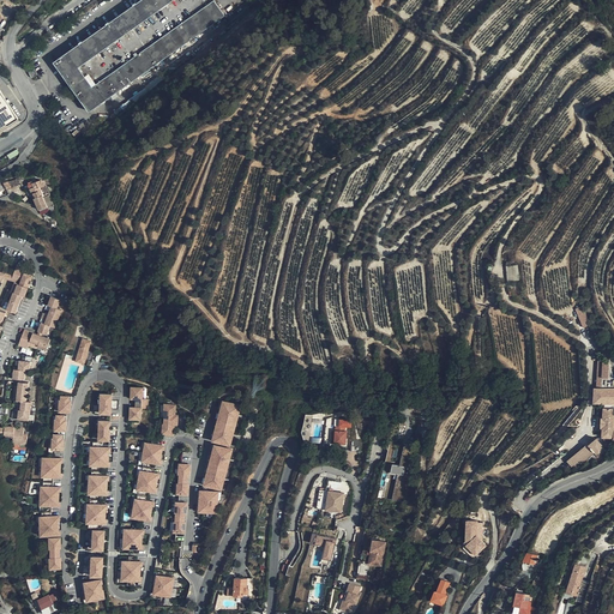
[(0,14),(12,4),(7,0),(4,0),(0,4),(0,14)]
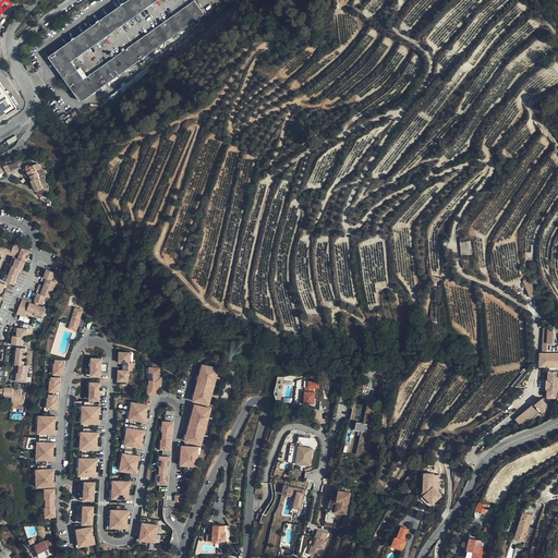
[(81,102),(216,5),(211,0),(129,0),(48,58),(81,102)]
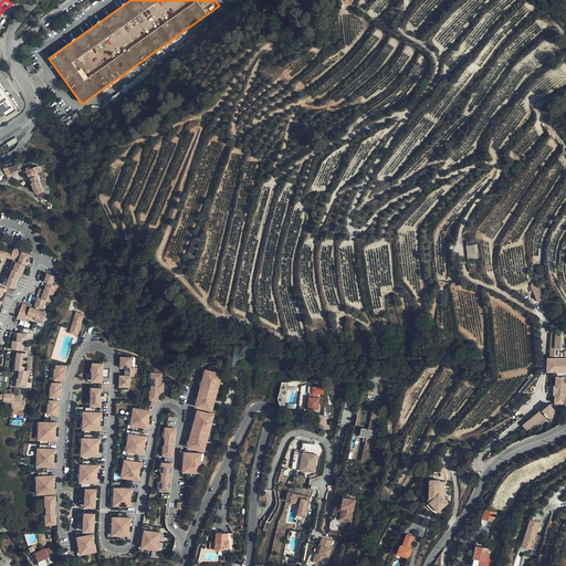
[(0,118),(17,109),(0,83),(0,118)]
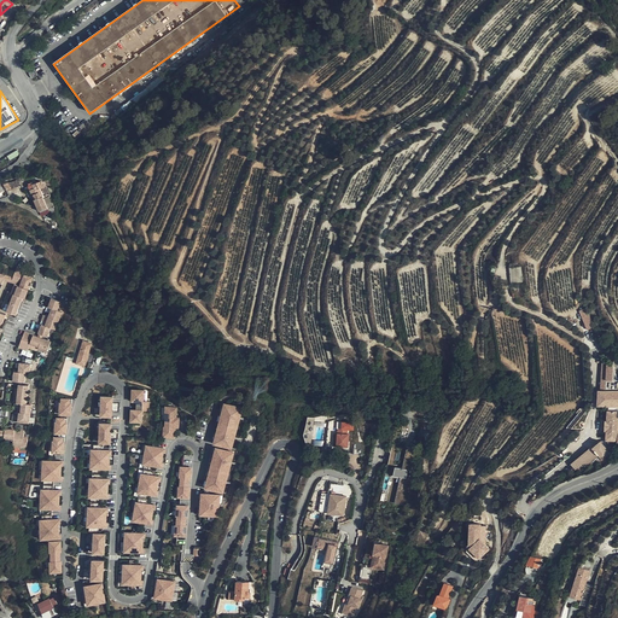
[(5,184),(7,190),(22,185),(19,178),(5,184)]
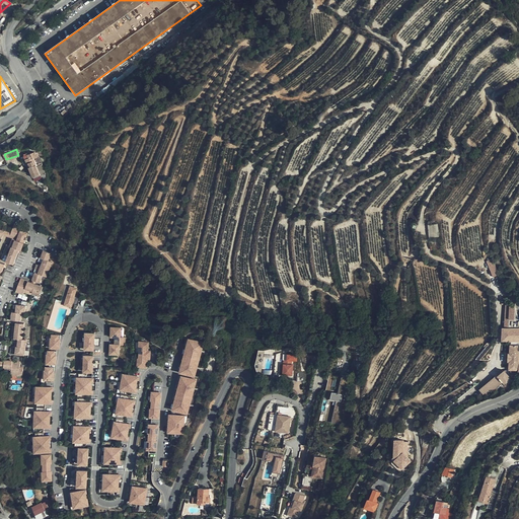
[(24,156),(25,160),(28,168),(36,164),(38,167),(42,165),(38,153),(34,152),(24,156)]
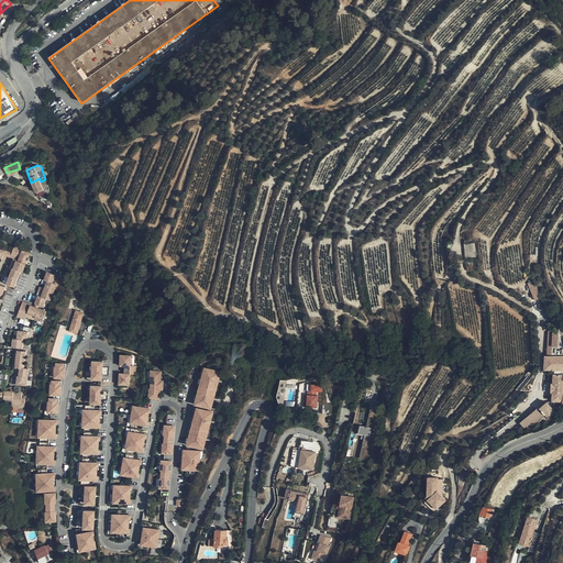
[(31,183),(32,185),(35,192),(44,190),(41,181),(40,178),(31,183)]
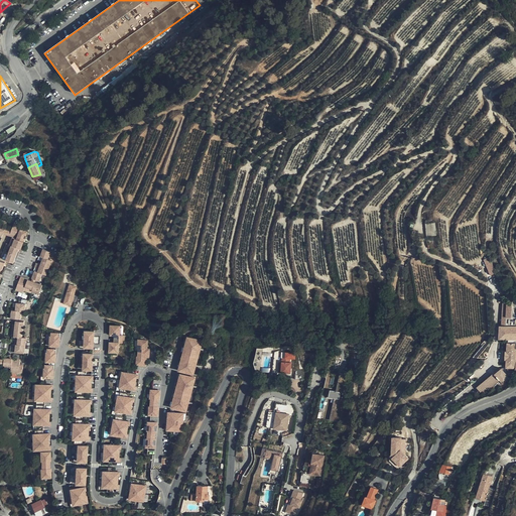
[(13,221),(10,231),(8,236),(11,237),(15,238),(12,245),(8,244),(3,258),(13,262),(18,247),(20,248),(27,230),(19,228),(20,224),(13,221)]
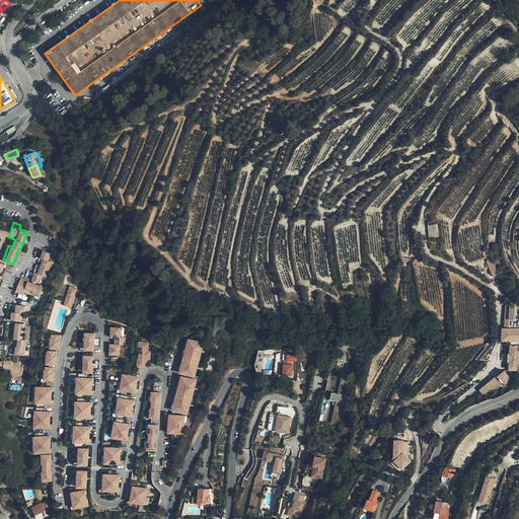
[(439,223),(429,224),(430,236),(440,235),(439,223)]
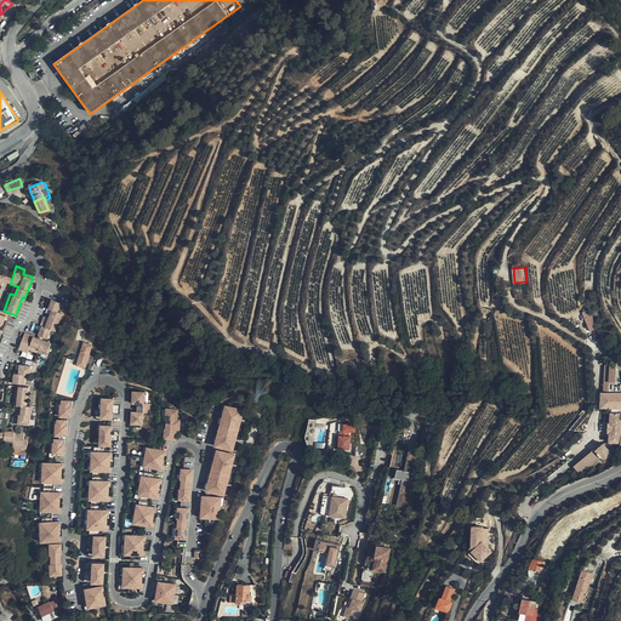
[(0,308),(0,309),(4,311),(10,294),(6,292),(0,308)]
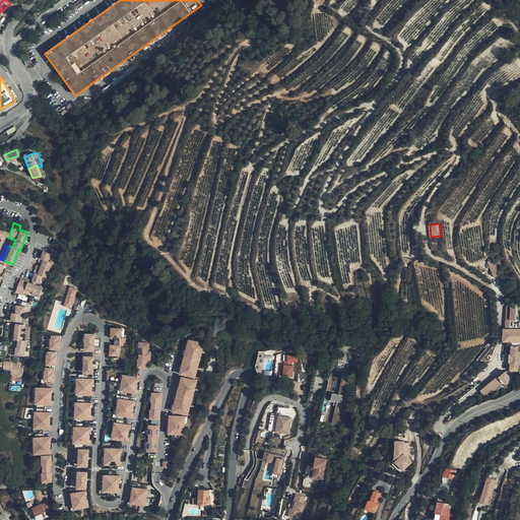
[(49,260),(51,254),(42,251),(40,257),(43,258),(39,271),(35,270),(31,277),(41,280),(44,273),(51,276),(56,263),(49,260)]
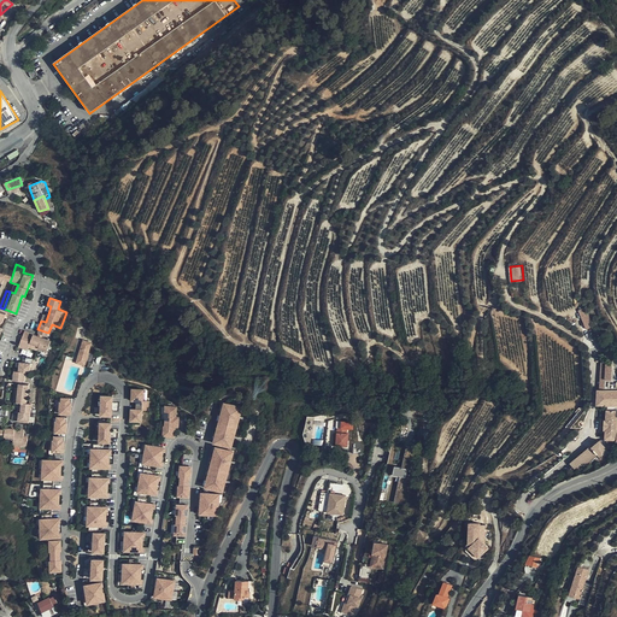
[(594,325),(587,307),(580,310),(588,328),(594,325)]
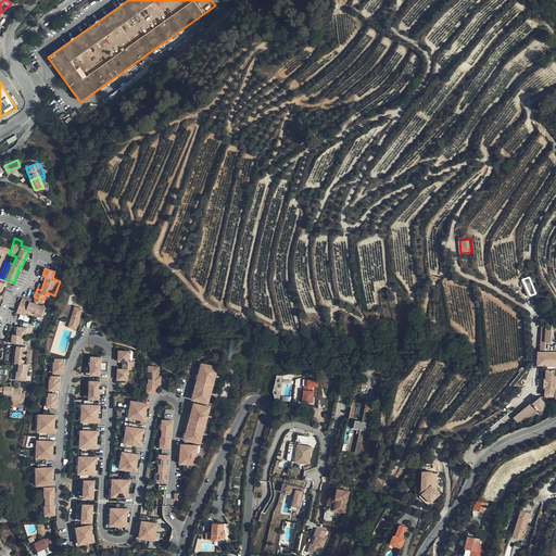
[(0,279),(0,306),(2,307),(5,300),(2,299),(5,291),(9,283),(0,279)]
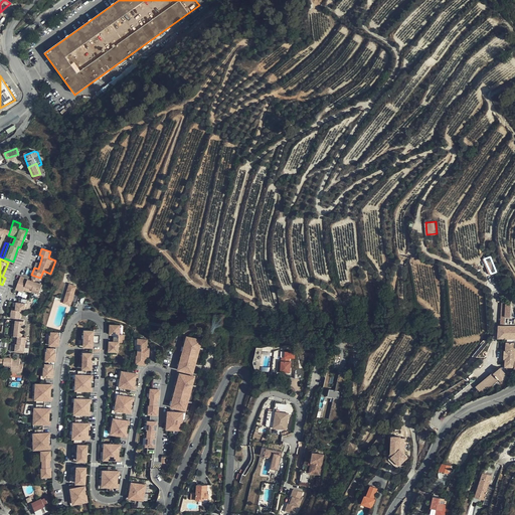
[(27,293),(28,290),(30,286),(37,289),(36,290),(44,293),(46,285),(25,277),(20,291),(27,293)]
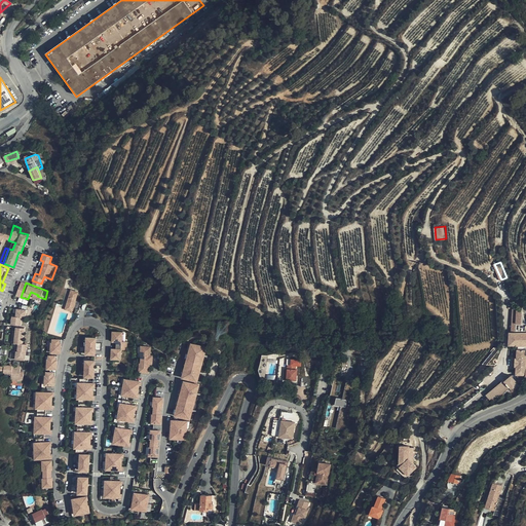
[(76,296),(70,293),(63,312),(70,314),(76,296)]
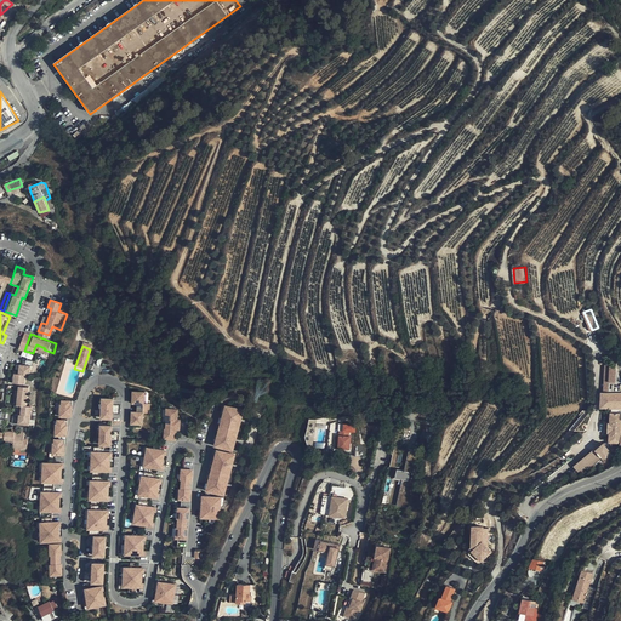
[(24,383),(28,383),(30,383),(32,374),(35,374),(36,366),(24,365),(23,374),(21,372),(20,382),(24,383)]
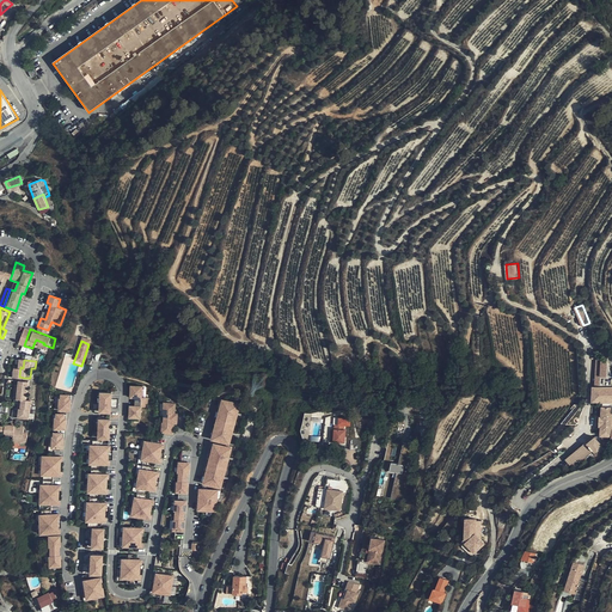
[(611,361),(601,361),(600,387),(611,387),(611,362),(611,361)]
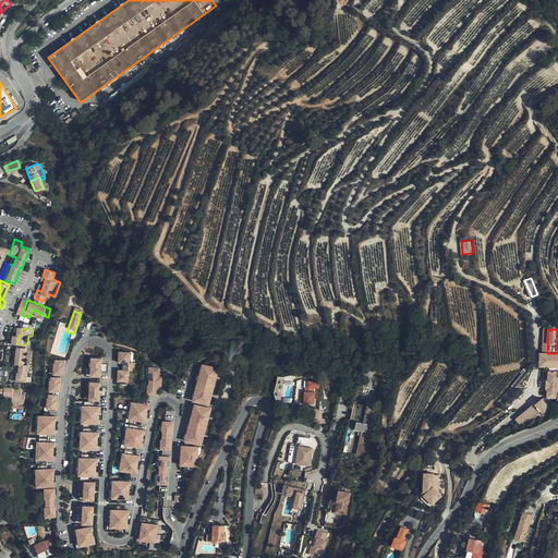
[(32,348),(24,348),(22,347),(21,363),(25,364),(24,373),(23,373),(22,380),(33,381),(35,365),(31,364),(32,348)]
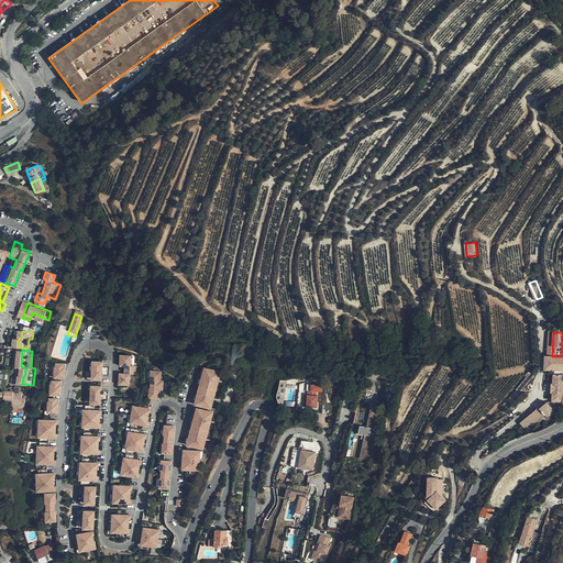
[(544,368),(554,370),(562,370),(562,356),(552,356),(544,356),(544,368)]
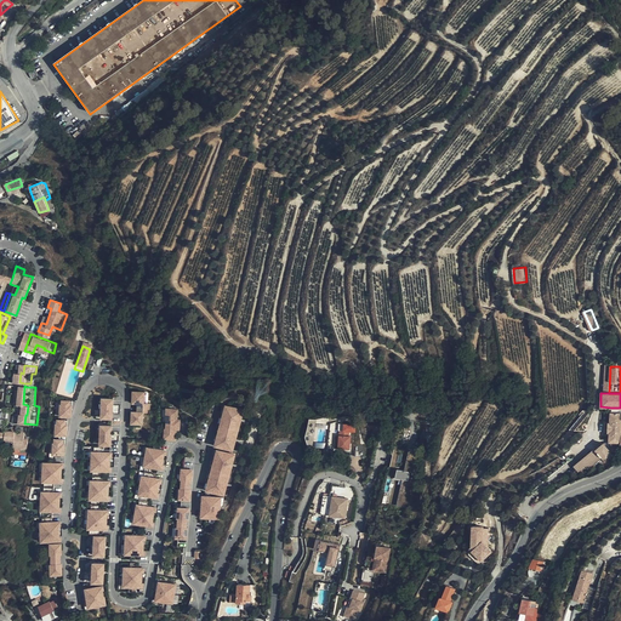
[(143,397),(132,396),(132,408),(138,408),(138,412),(138,416),(131,416),(131,427),(141,428),(142,417),(148,417),(148,412),(149,408),(142,408),(143,397)]
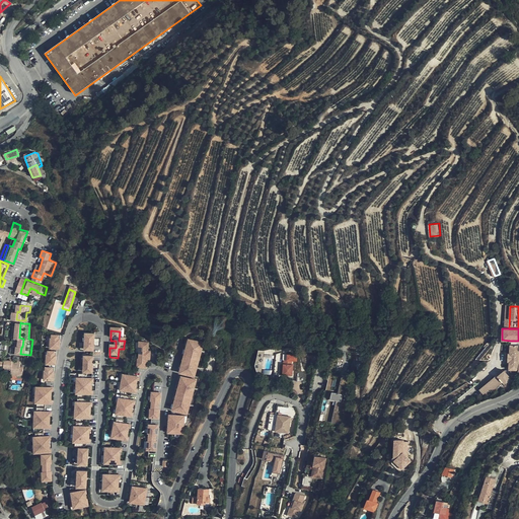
[(92,337),(83,337),(83,340),(81,339),(81,345),(81,350),(83,350),(82,353),(91,354),(92,345),(92,337)]
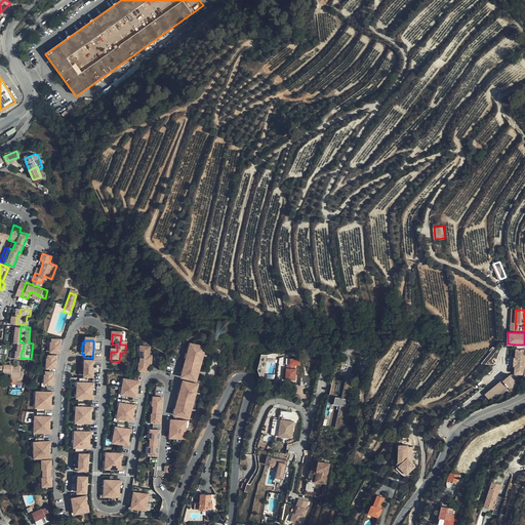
[(58,341),(50,341),(50,346),(49,346),(48,355),(58,355),(58,348),(56,348),(56,346),(58,346),(58,341)]
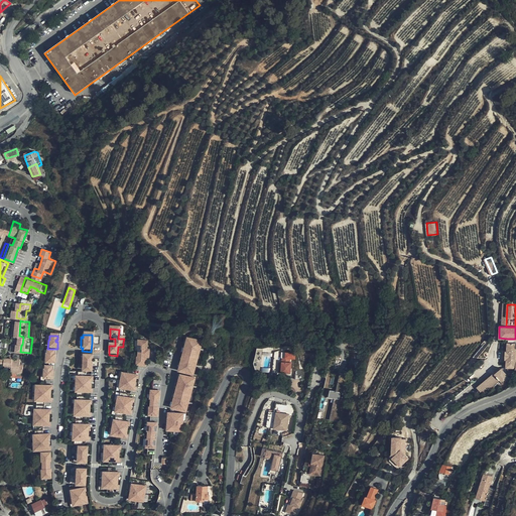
[(202,340),(186,337),(186,338),(184,346),(182,353),(182,355),(180,362),(178,369),(178,370),(192,374),(202,340)]
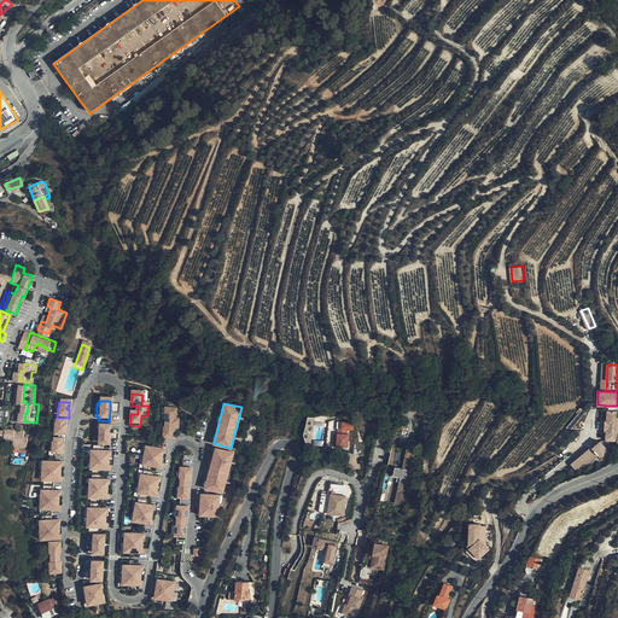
[(175,409),(164,408),(163,418),(164,418),(174,419),(175,409)]
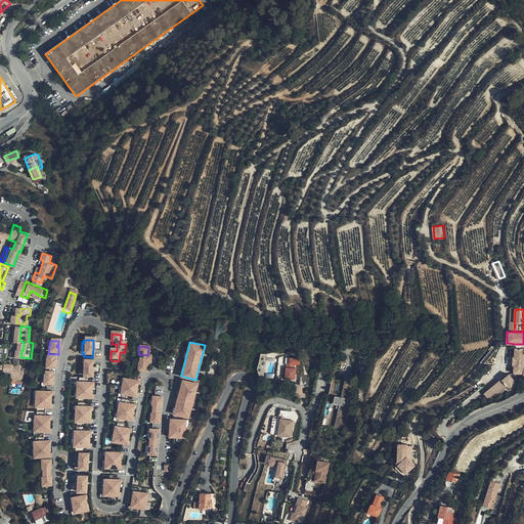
[(523,368),(523,349),(516,349),(515,349),(515,356),(513,356),(513,365),(514,365),(514,374),(515,374),(522,374),(523,374),(523,368)]
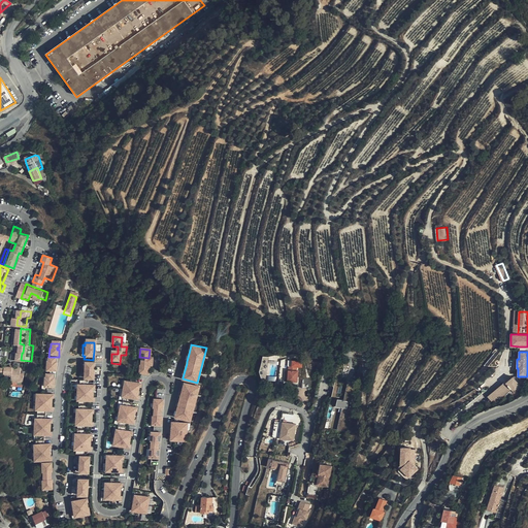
[(149,358),(140,357),(140,361),(140,365),(149,366),(151,366),(152,362),(152,358),(149,358)]
